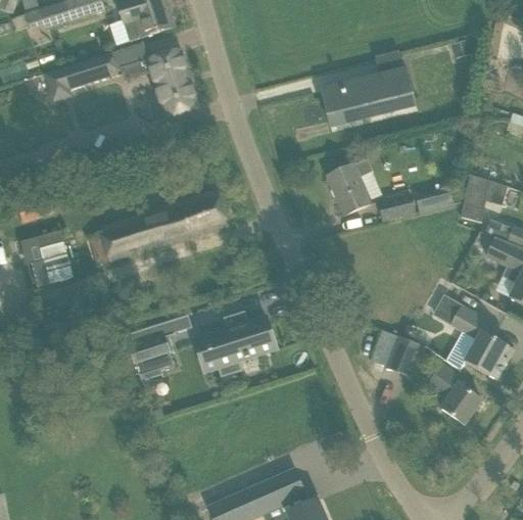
[(0,7),(13,12),(17,0),(1,0),(0,2),(0,7)]
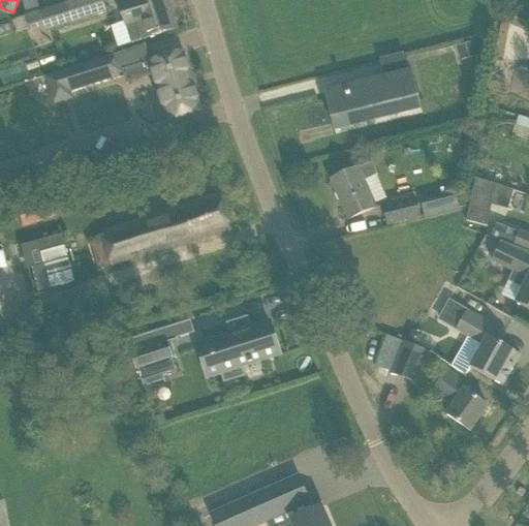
[(23,0),(26,11),(39,7),(36,0),(23,0)]
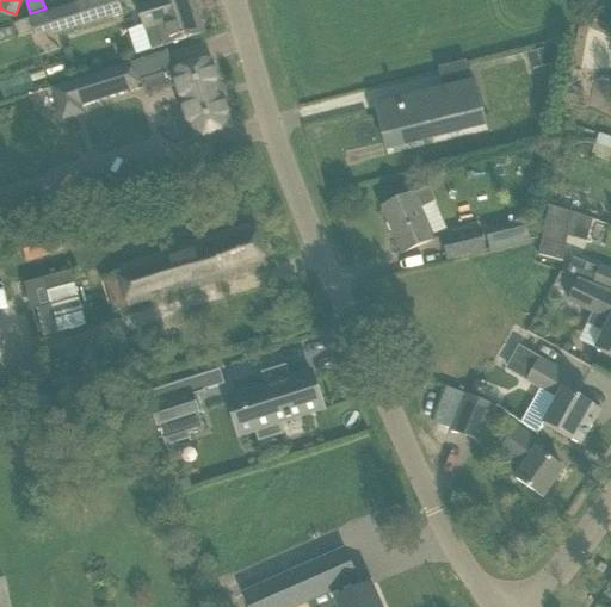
[(54,33),(123,12),(118,0),(75,0),(48,10),(54,33)]
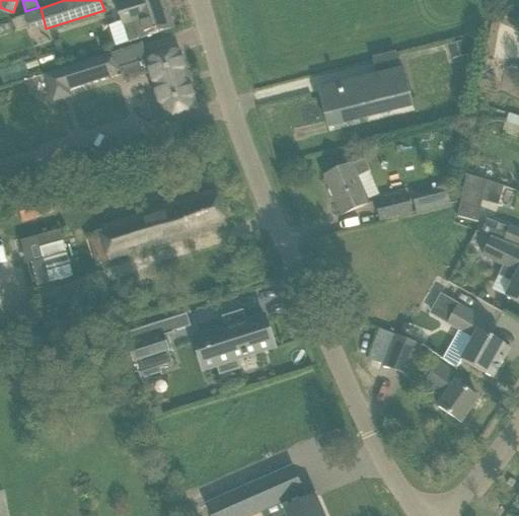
[(131,0),(118,4),(129,40),(172,25),(164,0),(131,0)]
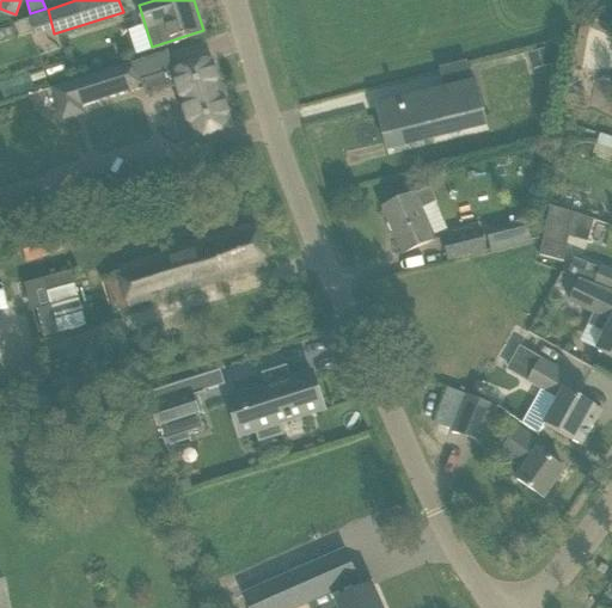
[(28,16),(13,20),(18,34),(32,29),(28,16)]
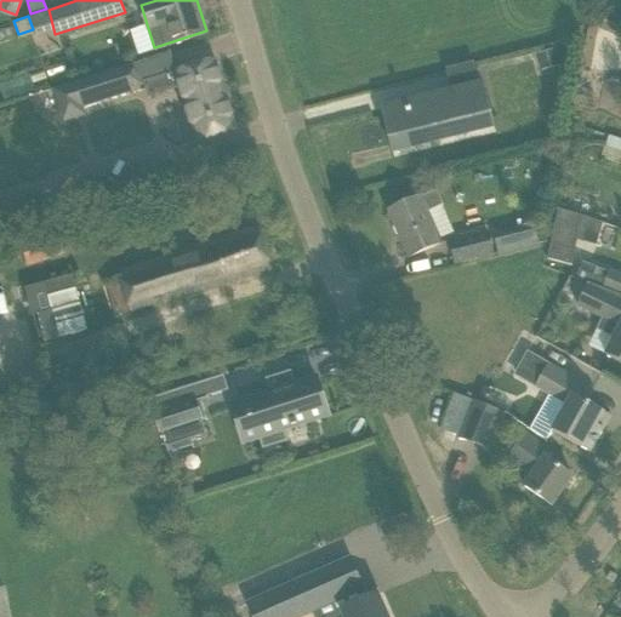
[(560,64),(556,47),(537,52),(542,68),(560,64)]
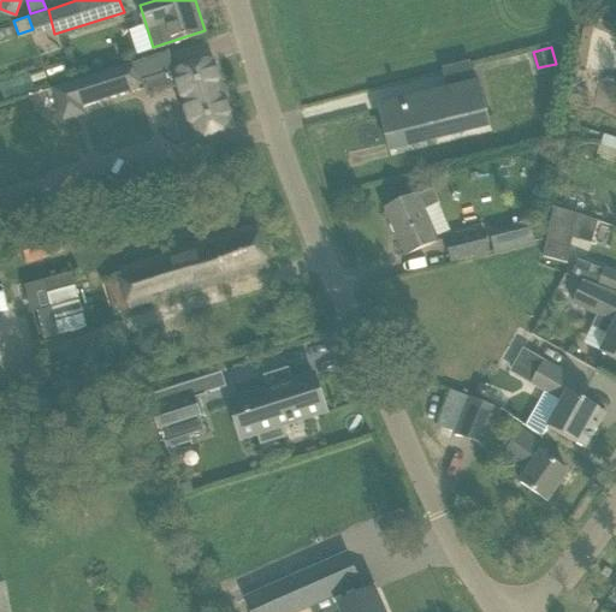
[(172,69),(143,78),(148,95),(178,85),(194,137),(212,132),(235,125),(213,57),(190,64),(172,69)]
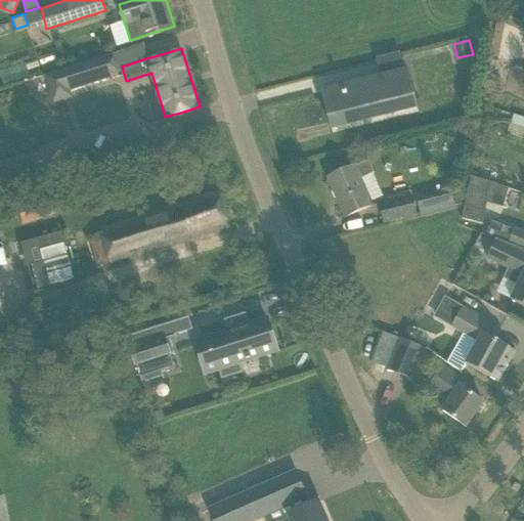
[(111,53),(61,69),(69,90),(118,75),(111,53)]
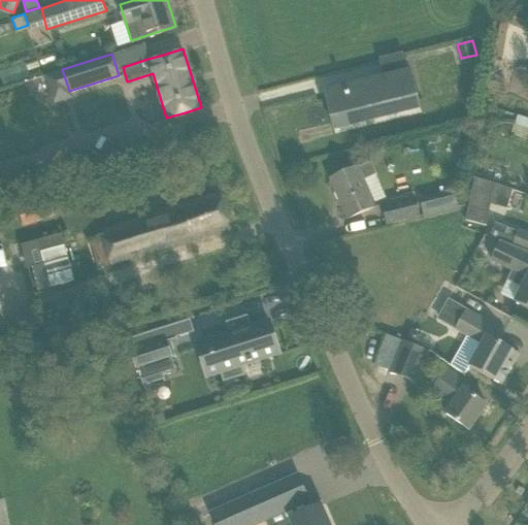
[(326,91),(335,126),(421,105),(411,69),(326,91)]
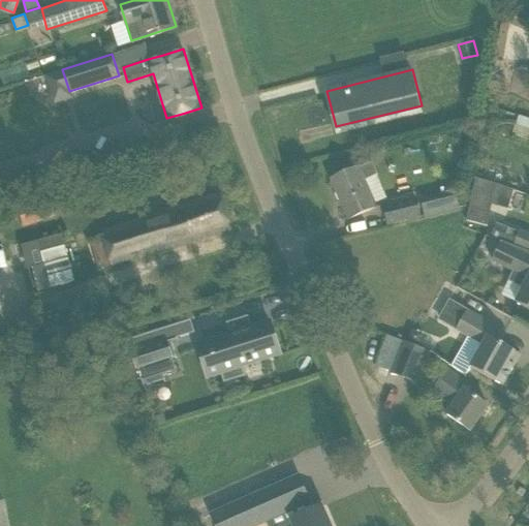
[(528,118),(520,115),(515,131),(528,136),(528,118)]
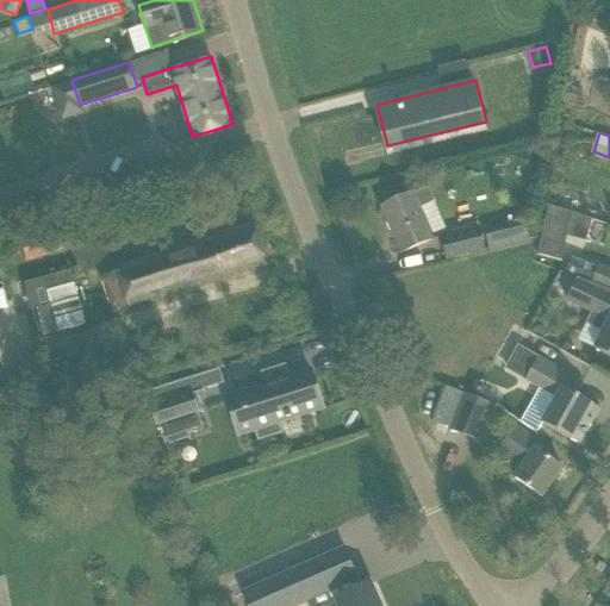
[(404,194),(383,204),(403,249),(434,235),(422,206),(435,199),(429,185),(415,191),(415,189),(404,193),(404,194)]
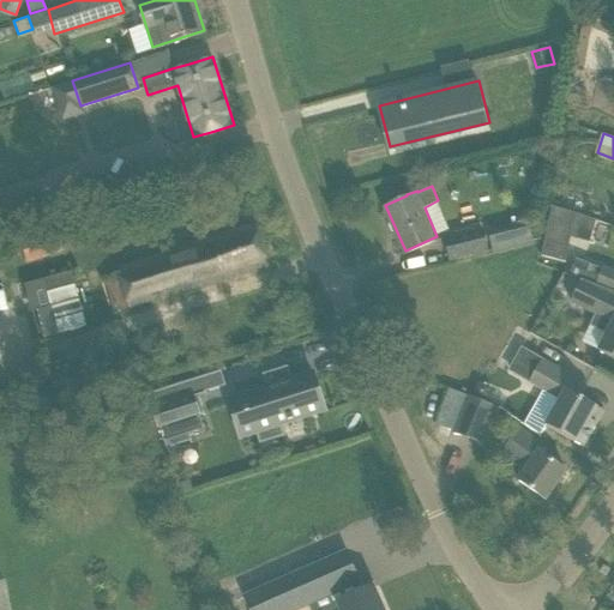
[(0,198),(2,209),(26,201),(23,191),(0,197),(0,198)]
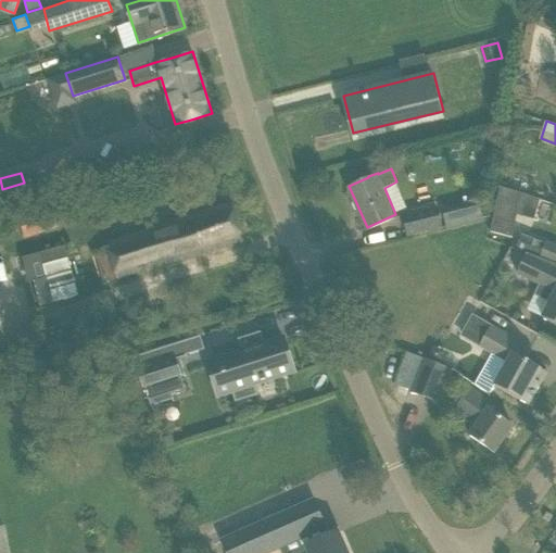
[(500,186),(490,230),(512,236),(517,213),(520,192),(500,186)]
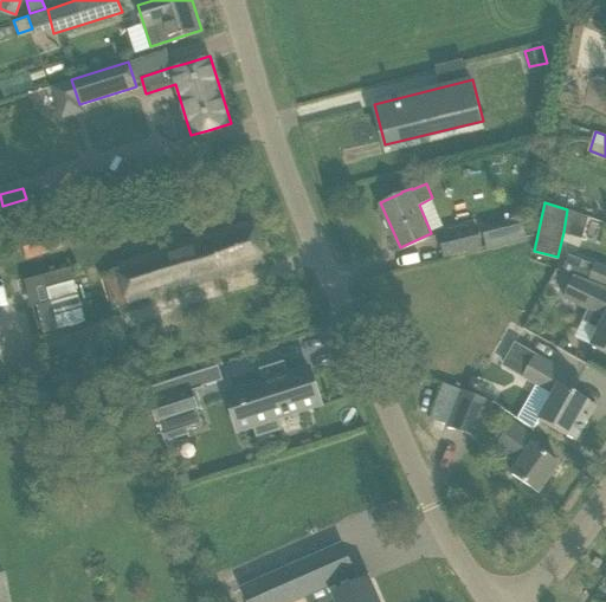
[(133,225),(134,218),(130,212),(124,211),(118,214),(117,221),(121,227),(127,228),(133,225)]
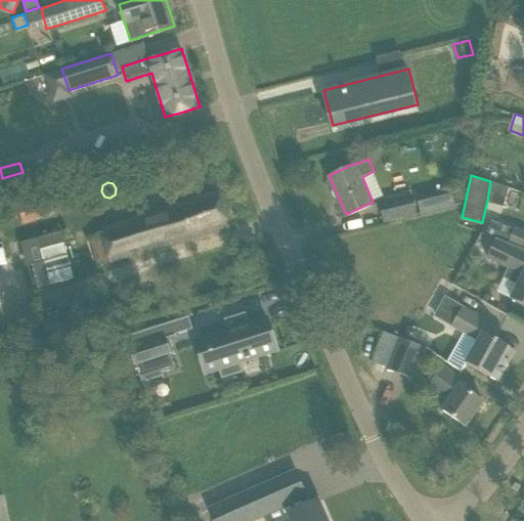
[(16,199),(24,222),(54,213),(47,189),(16,199)]
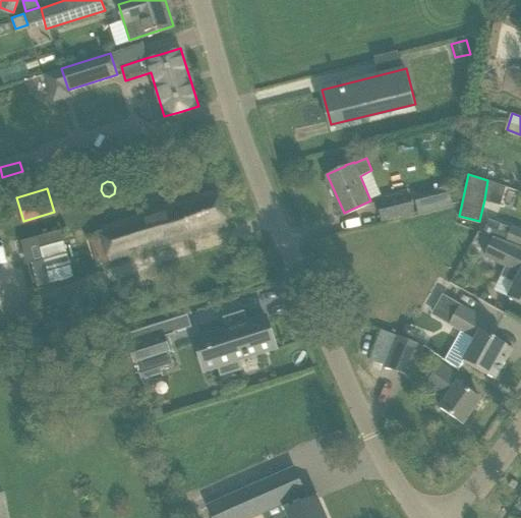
[(96,260),(108,255),(109,259),(208,232),(227,226),(216,188),(196,194),(99,223),(100,229),(89,233),(96,260)]
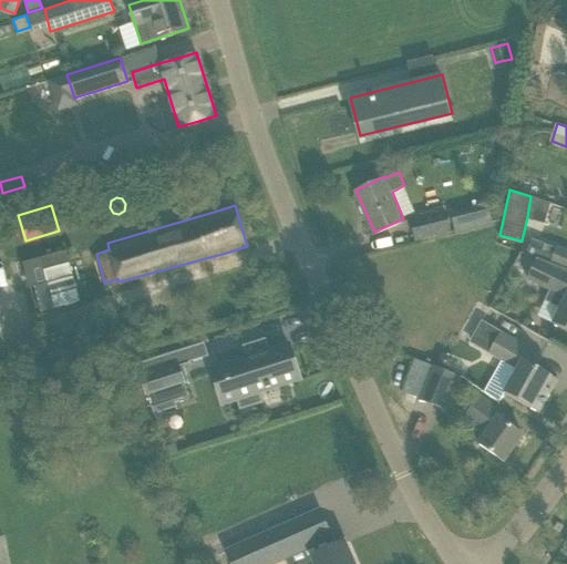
[(452,208),(411,218),(415,239),(456,229),(452,208)]
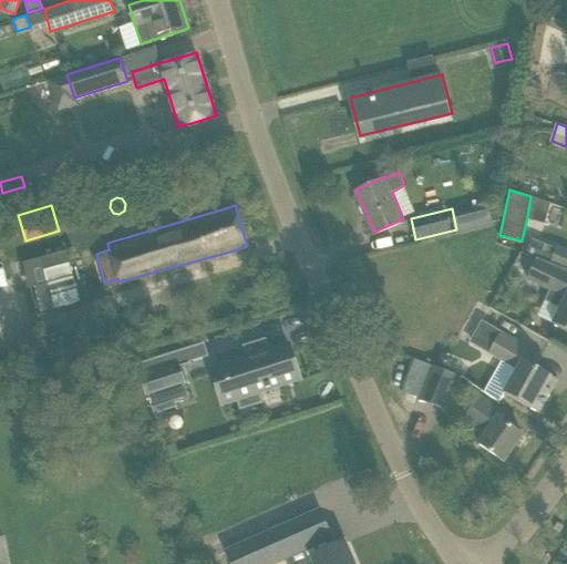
[(566,267),(566,252),(560,249),(560,248),(531,237),(525,252),(537,256),(556,264),(560,265),(566,267)]
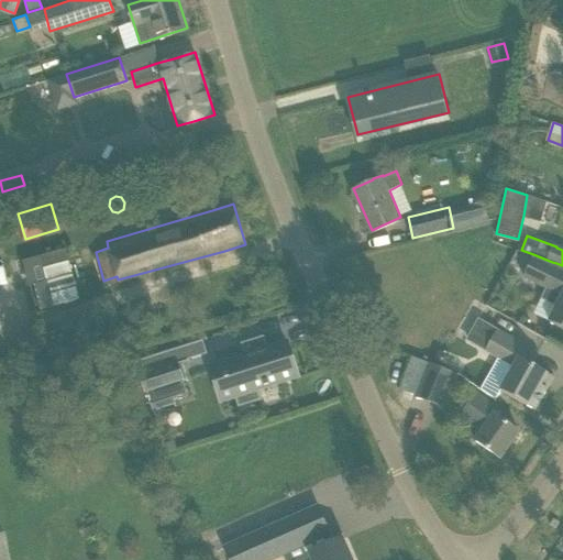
[(552,262),(533,254),(523,277),(545,287),(540,297),(556,305),(549,319),(562,326),(562,265),(556,263),(552,262)]
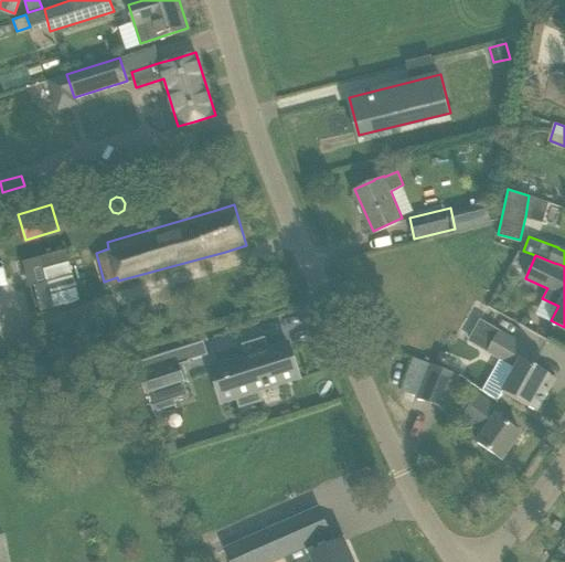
[(502,390),(518,399),(537,410),(555,377),(533,364),(541,351),(499,328),(499,329),(479,317),(467,339),(487,350),(486,351),(514,368),(502,390)]
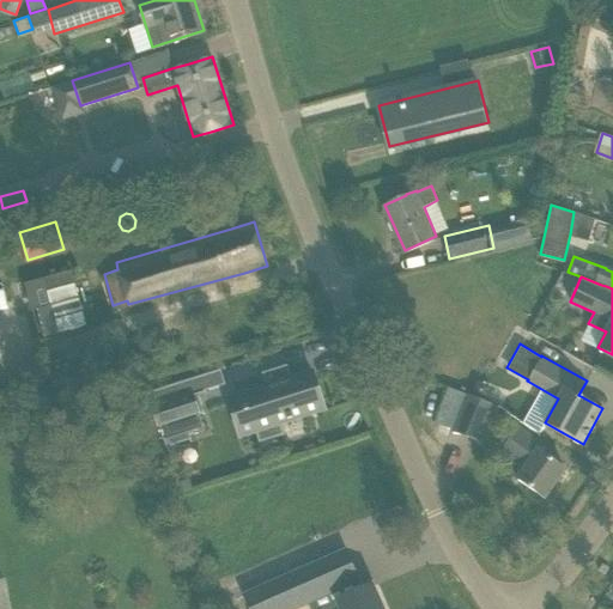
[(259,442),(284,433),(280,421),(323,407),(311,371),(291,377),(286,363),(261,371),(266,385),(228,397),(240,433),(254,428),(259,442)]
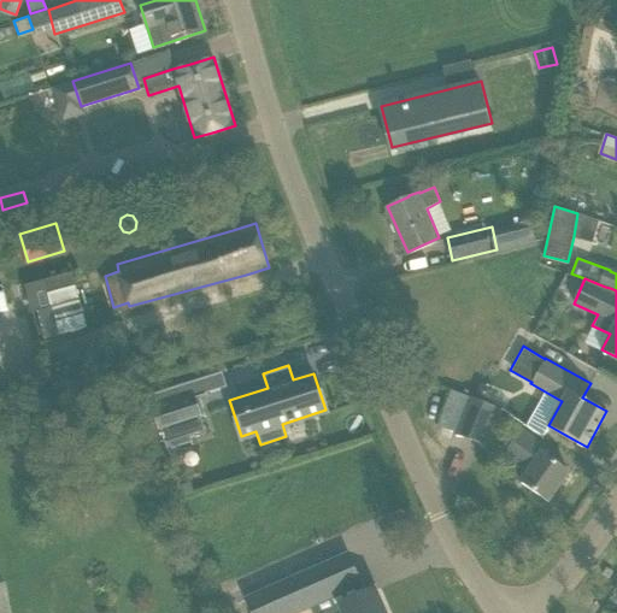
[(157,405),(152,407),(159,429),(160,428),(164,441),(169,440),(171,447),(192,440),(191,434),(204,429),(200,416),(201,416),(205,414),(199,395),(205,394),(205,392),(227,385),(222,370),(153,392),(157,405)]
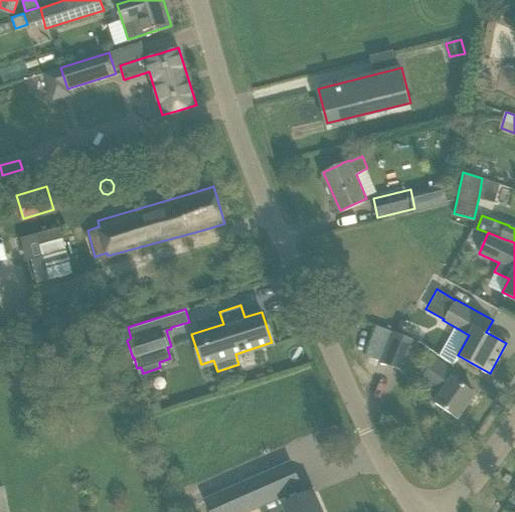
[(390,329),(378,360),(406,371),(418,340),(390,329)]
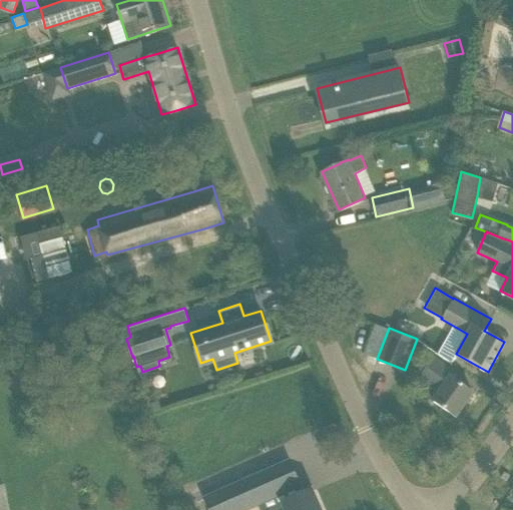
[(439,392),(433,400),(455,416),(472,392),(451,377),(454,373),(433,358),(420,378),(439,392)]
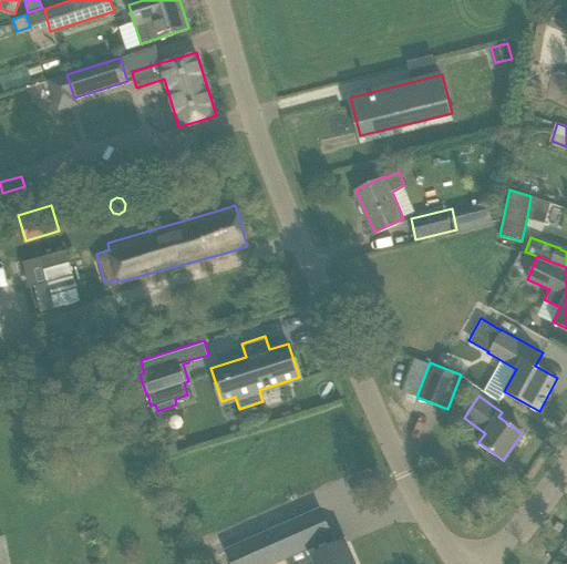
[(260,532),(225,550),(230,563),(266,563),(272,561),(287,554),(290,562),(290,563),(352,563),(349,553),(350,553),(342,536),(331,542),(328,534),(329,533),(317,504),(271,526),(260,532)]
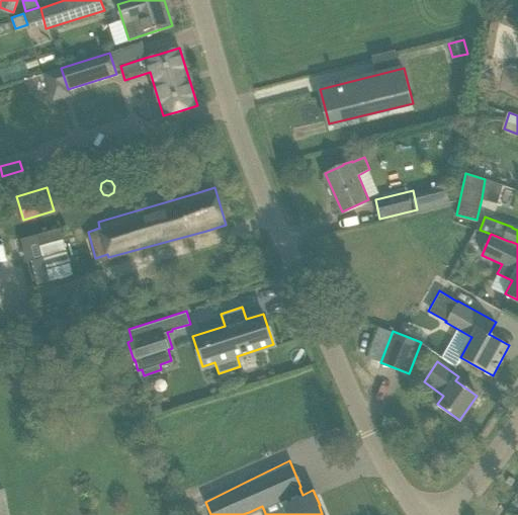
[(9,514),(5,489),(0,489),(0,514),(9,514)]
